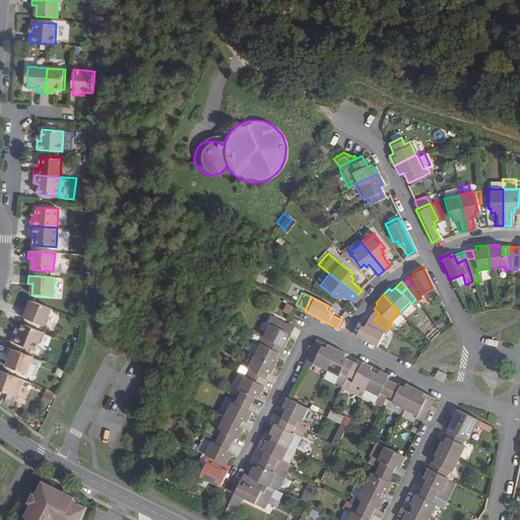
[(23,309),(20,316),(45,326),(52,309),(31,301),(27,311),(23,309)]
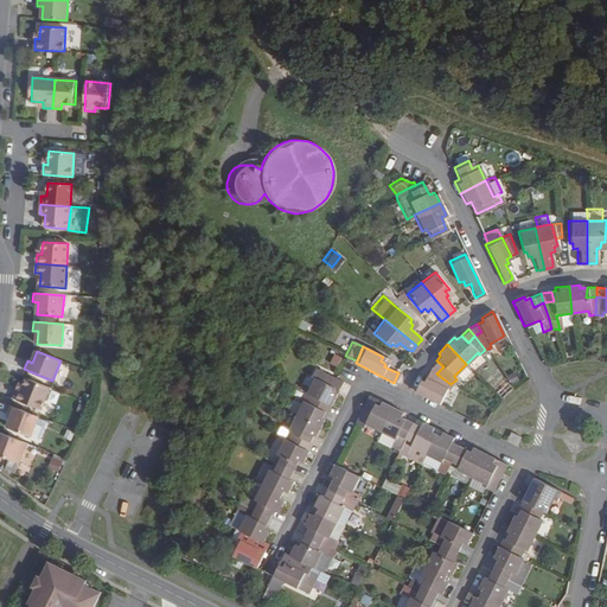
[(328,362),(337,366),(342,357),(333,353),(328,362)]
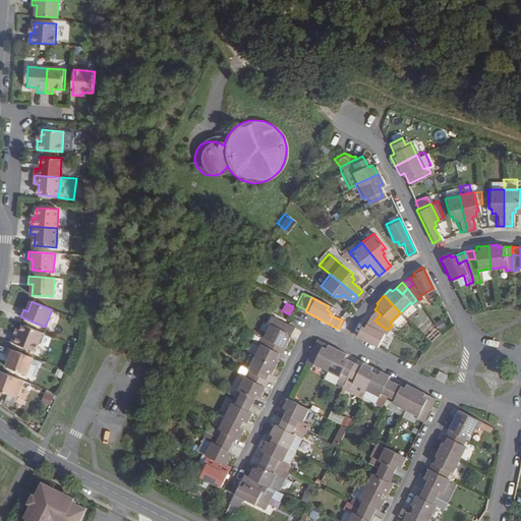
[(407,319),(416,312),(411,306),(402,311),(407,319)]
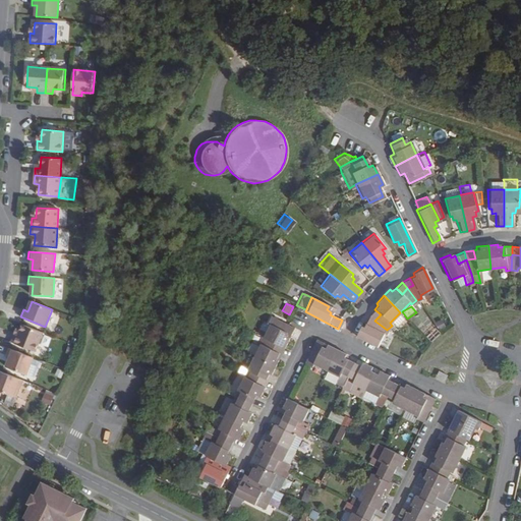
[(381,314),(374,309),(367,316),(374,321),(381,314)]
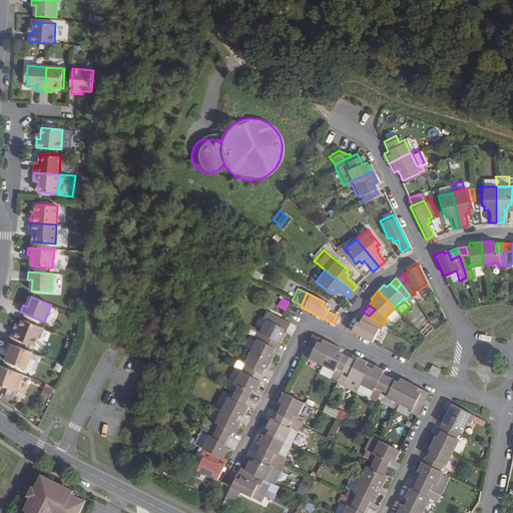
[(262,321),(255,332),(259,334),(277,343),(281,333),(277,330),(278,327),(283,330),(287,323),(263,311),(259,320),(262,321)]
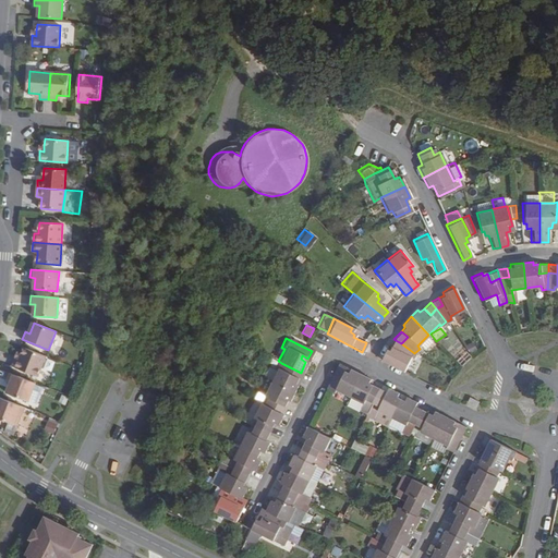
[(397,351),(401,343),(393,339),(389,347),(397,351)]
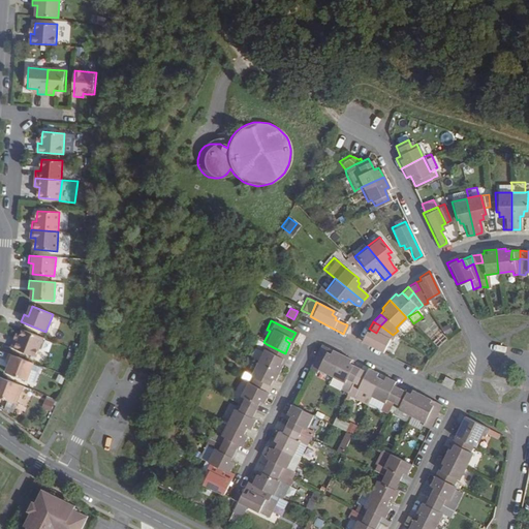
[(391,340),(393,335),(380,325),(376,333),(369,329),(367,332),(364,331),(359,341),(381,351),(389,339),(391,340)]
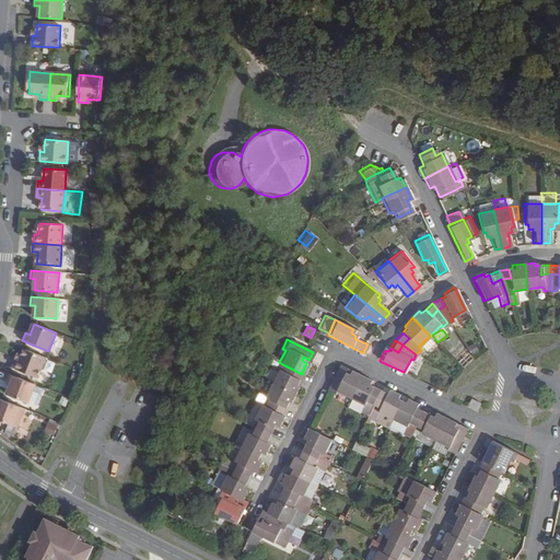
[(15,359),(12,368),(38,377),(46,357),(24,349),(21,356),(20,360),(15,359)]
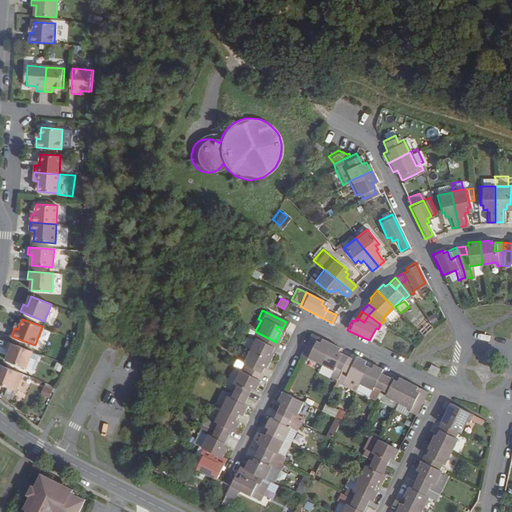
[(417,329),(423,336),(433,327),(428,321),(417,329)]
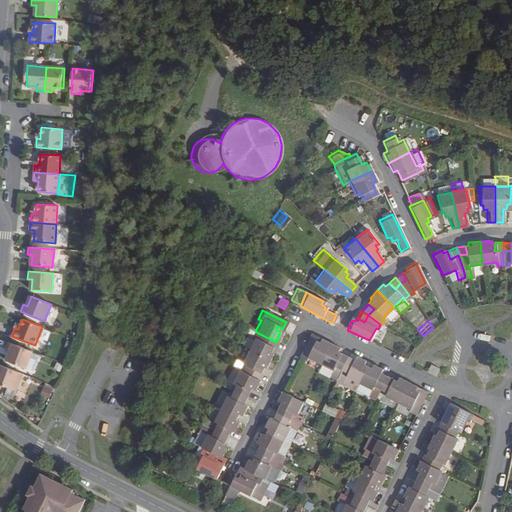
[(264,350),(267,344),(273,347),(276,342),(258,333),(255,338),(252,337),(246,350),(263,358),(267,351),(264,350)]
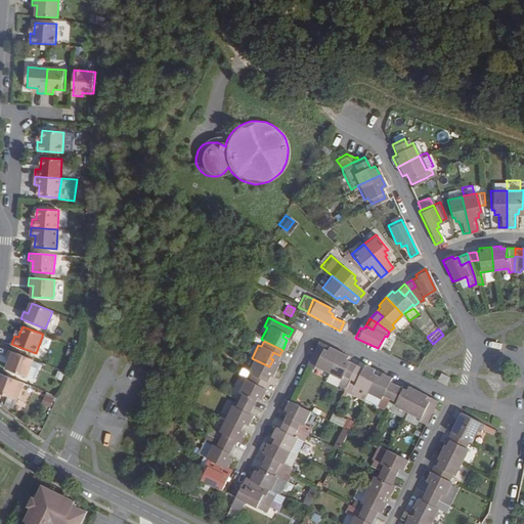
[(323,345),(315,341),(304,365),(312,370),(314,368),(324,374),(336,351),(326,347),(324,351),(320,349),(323,345)]
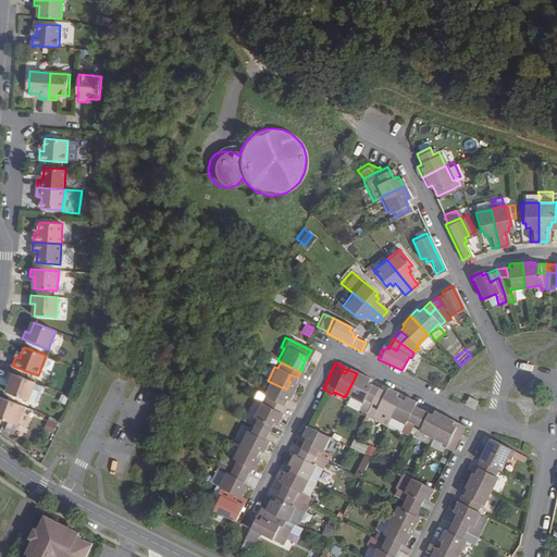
[(10,372),(7,380),(11,382),(7,393),(28,400),(36,382),(10,372)]
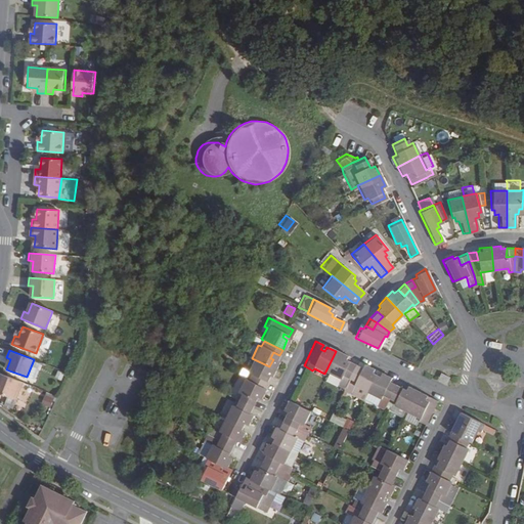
[(343,360),(346,356),(336,351),(324,374),(325,375),(338,381),(334,387),(341,391),(347,379),(353,365),(343,360)]
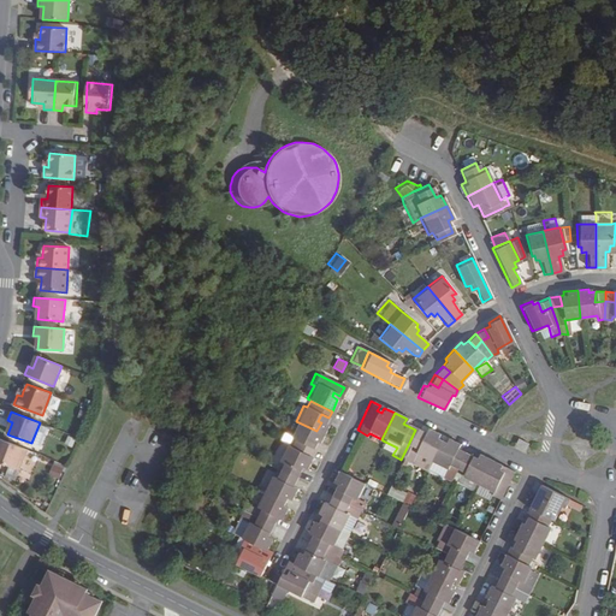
[(309,438),(312,440),(317,431),(296,421),(289,434),(291,437),(288,446),(309,457),(313,450),(306,446),(309,438)]
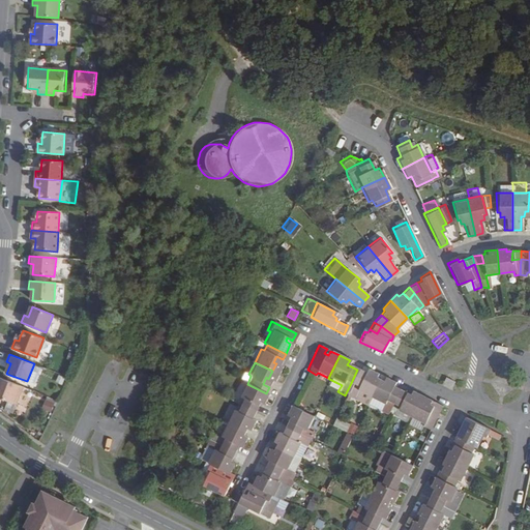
[(365,369),(364,373),(357,370),(351,383),(356,386),(354,391),(367,398),(377,379),(374,378),(376,374),(365,369)]
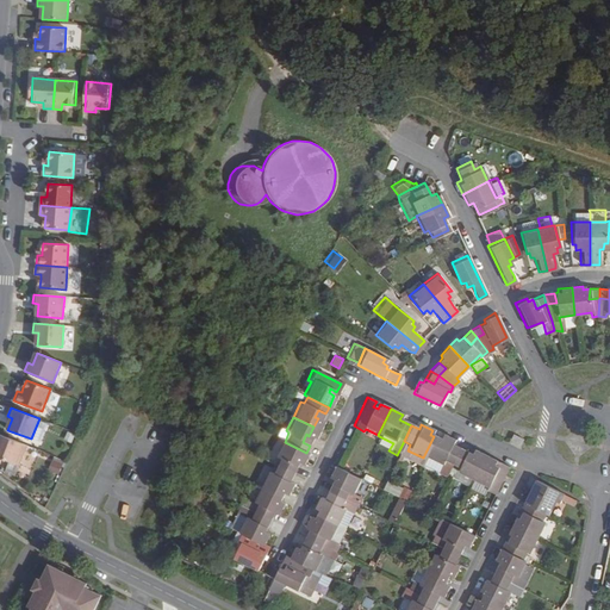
[(510,431),(508,439),(518,443),(521,436),(510,431)]
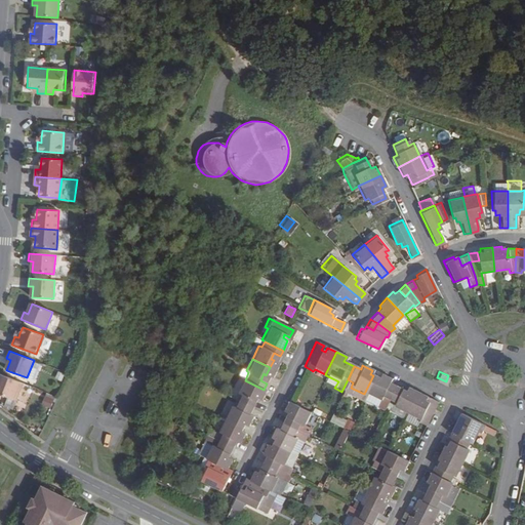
[(24,384),(0,374),(0,373),(0,393),(17,401),(24,384)]
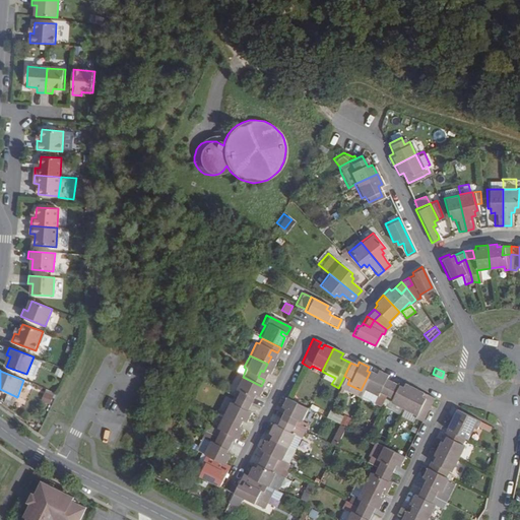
[(391,383),(385,380),(387,376),(376,371),(374,375),(370,372),(361,390),(376,398),(372,405),(378,408),(384,396),(391,383)]
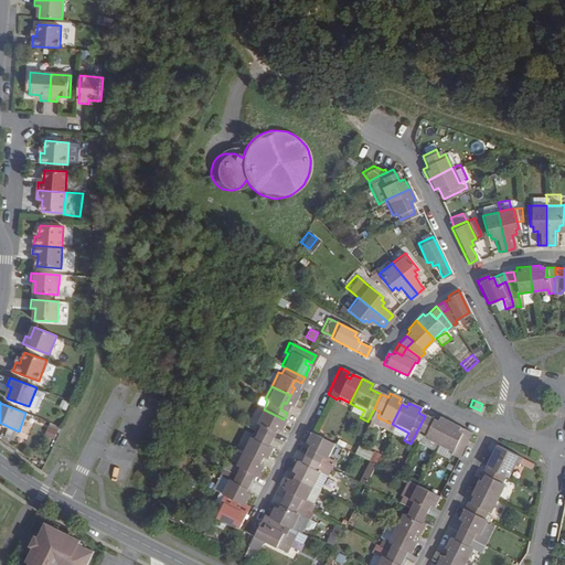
[(348,411),(360,417),(364,411),(351,404),(348,411)]
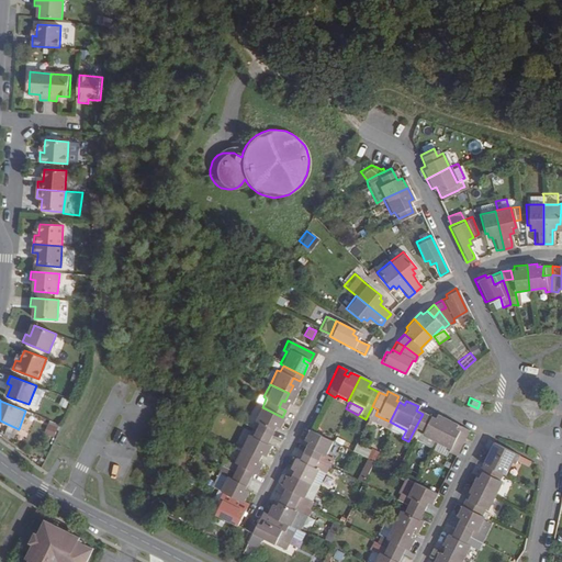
[(251,419),(256,422),(251,429),(266,437),(272,426),(277,428),(282,417),(262,407),(258,405),(251,419)]
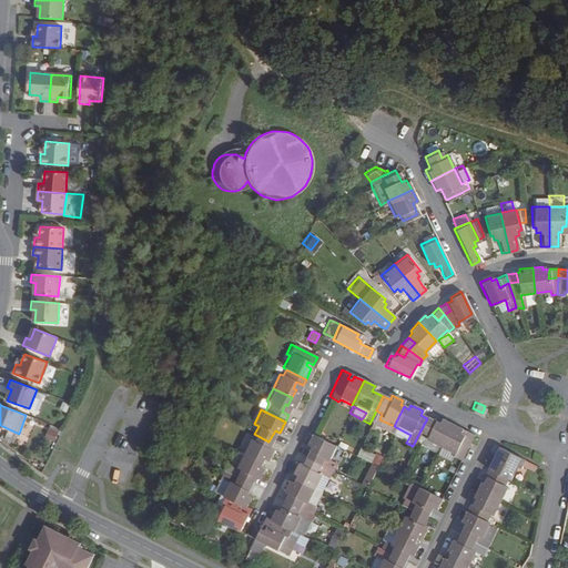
[(369,424),(391,434),(394,426),(379,419),(382,414),(376,411),(369,424)]
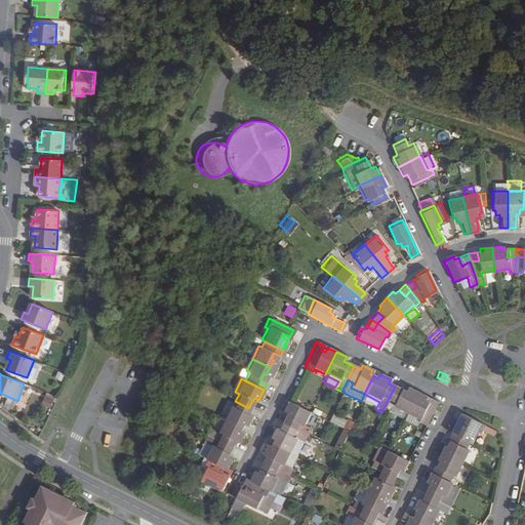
[(408,388),(406,392),(395,387),(388,400),(394,403),(392,408),(405,414),(416,392),(408,388)]
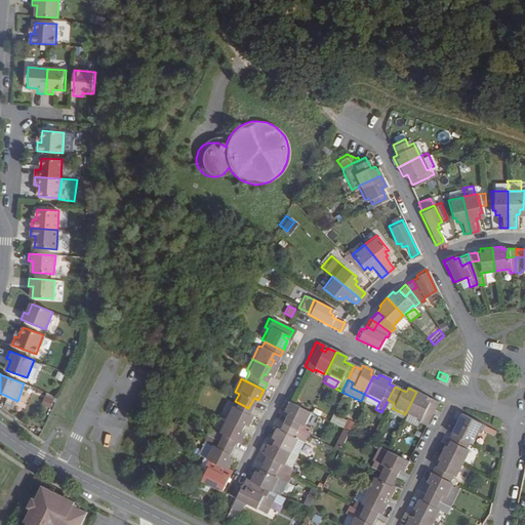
[(45,392),(40,404),(49,408),(54,397),(45,392)]
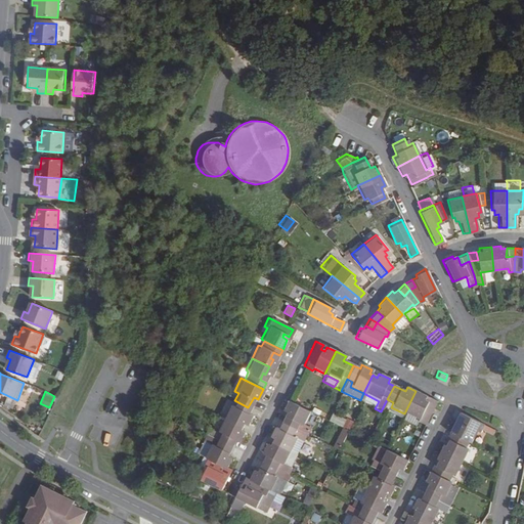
[(423,401),(425,396),(416,391),(404,413),(417,421),(416,423),(423,426),(435,401),(429,398),(427,403),(423,401)]
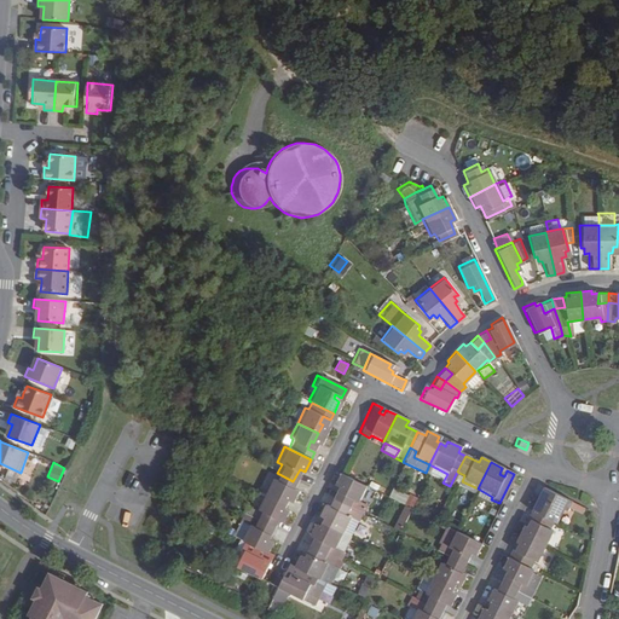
[(295,491),(289,487),(293,481),(277,473),(275,479),(270,478),(261,495),(282,504),(283,501),(289,503),(295,491)]
